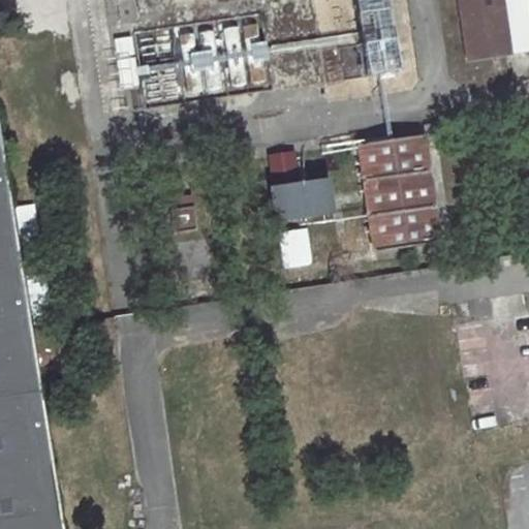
[(502,0),(462,0),(471,60),(510,54),(502,0)]
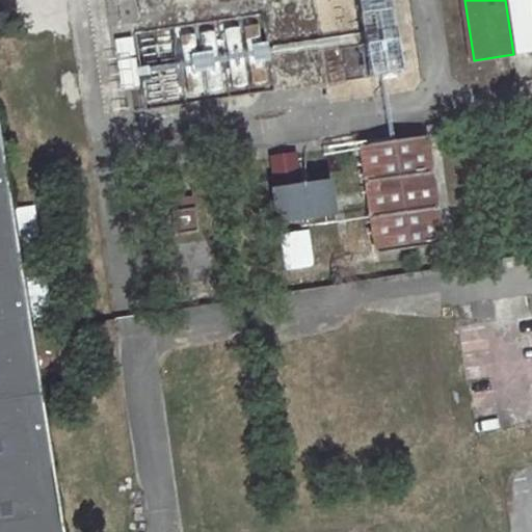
[(268,8),(262,10),(273,87),(281,86),(268,8)]
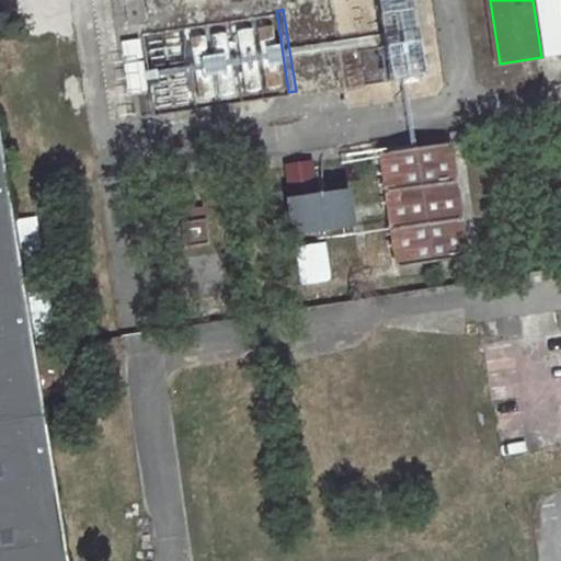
[(276,11),(148,30),(160,113),(288,92),(276,11)]
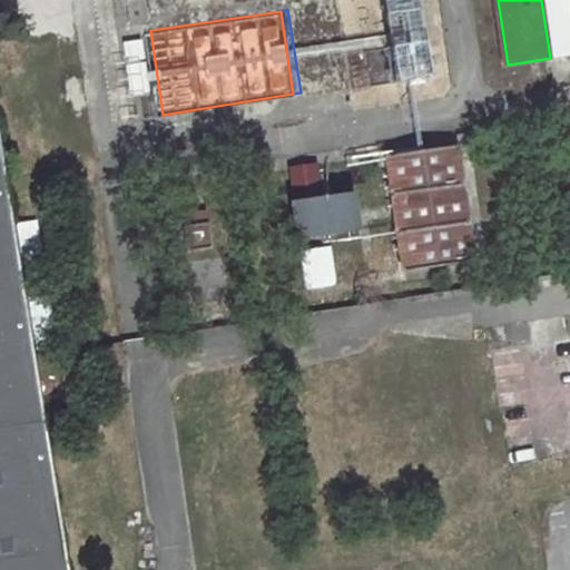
[(392,43),(353,50),(357,85),(399,78),(392,43)]
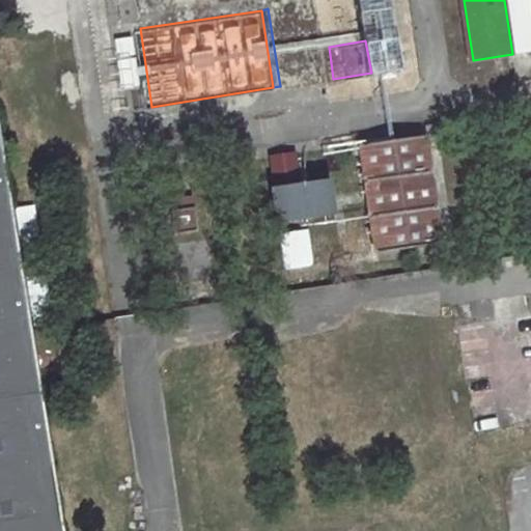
[(136,57),(119,59),(124,86),(140,84),(136,57)]
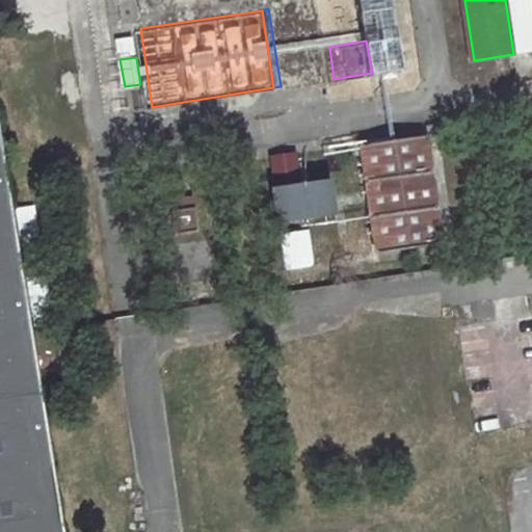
[(0,531),(64,531),(45,401),(33,329),(25,280),(22,258),(14,208),(0,124),(0,531)]
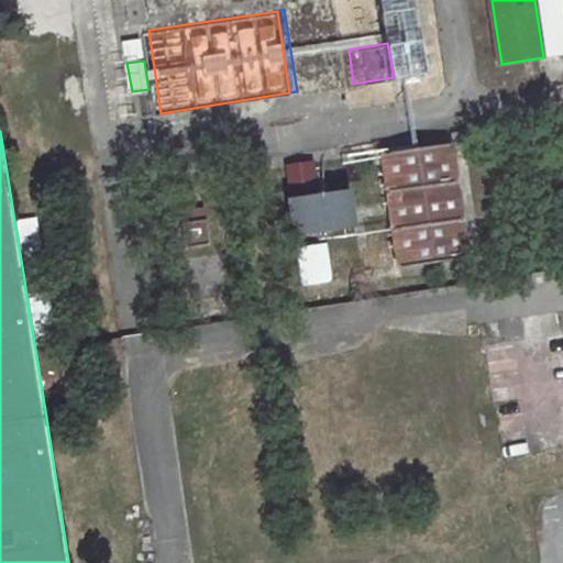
[(451,144),(386,153),(403,265),(466,254),(451,144)]
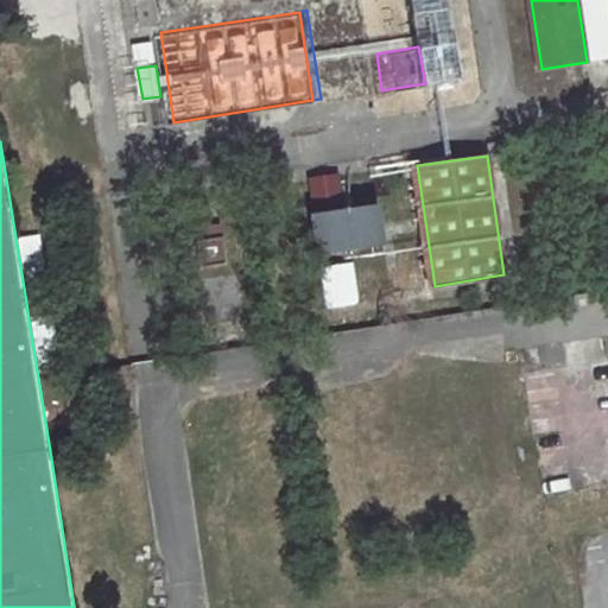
[(339,176),(314,181),(317,208),(318,208),(343,206),(339,176)]
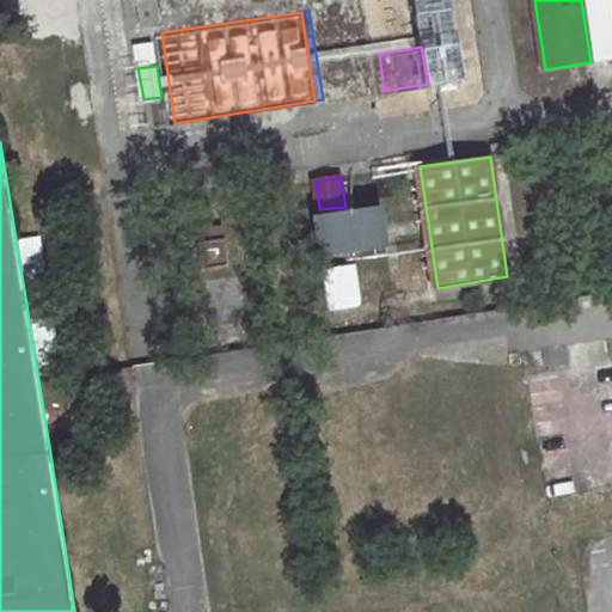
[(230,195),(196,199),(201,238),(236,233),(230,195)]
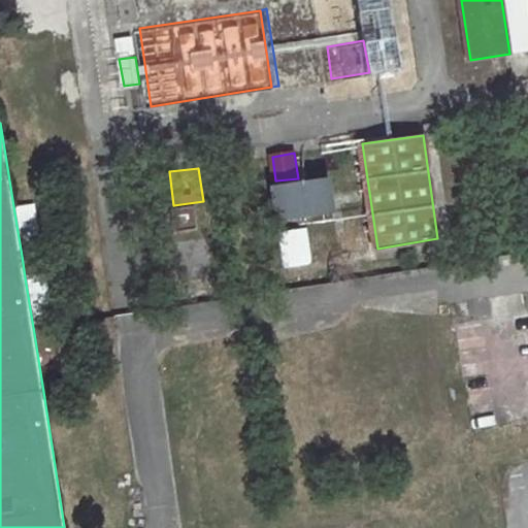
[(298,178),(276,180),(282,216),(340,207),(335,172),(298,178)]
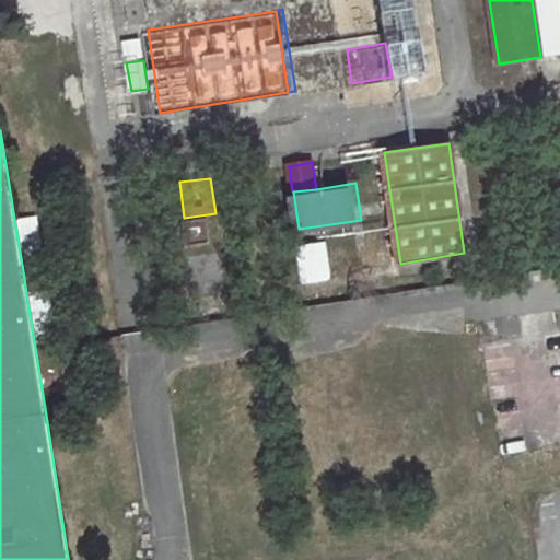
[(14,219),(23,271),(43,268),(35,217),(14,219)]
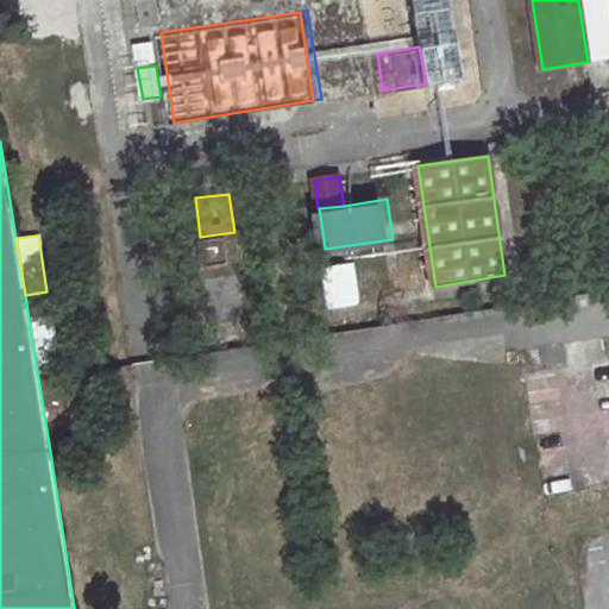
[(353,263),(326,267),(331,301),(358,297),(353,263)]
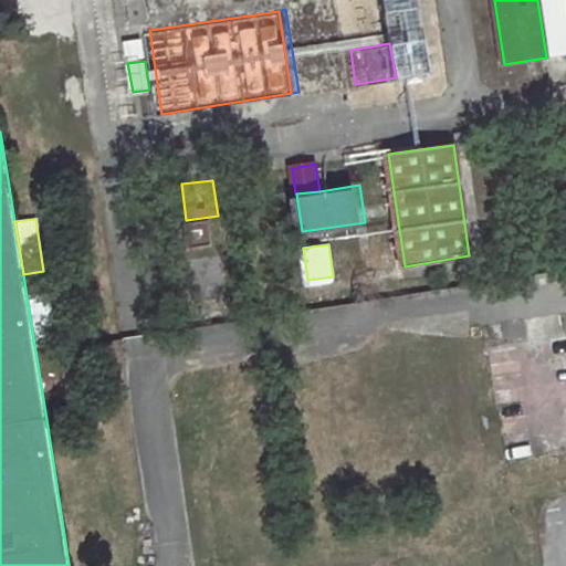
[(223,251),(191,257),(196,296),(228,291),(223,251)]
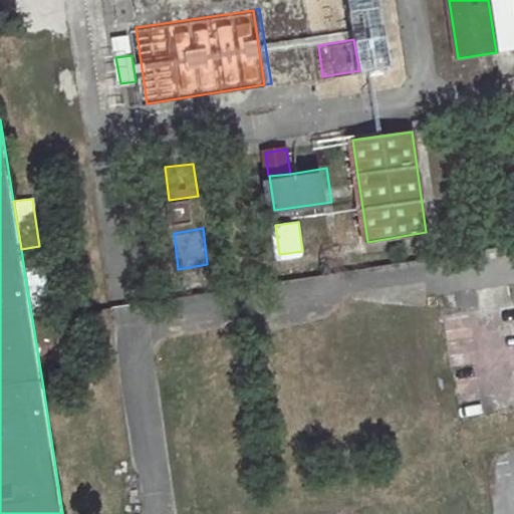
[(24,270),(32,318),(51,315),(43,267),(24,270)]
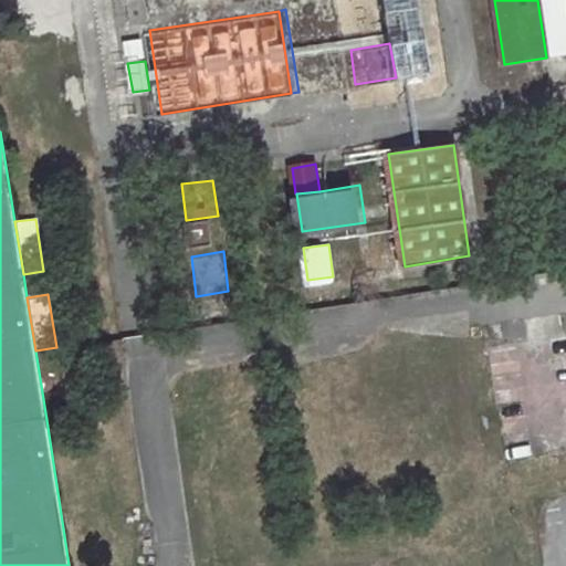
[(565,334),(542,338),(558,447),(565,446),(565,334)]
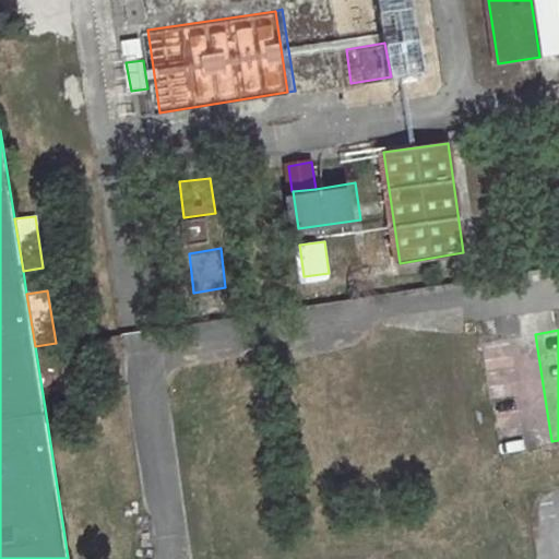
[(551,441),(535,334),(483,343),(499,450),(551,441)]
